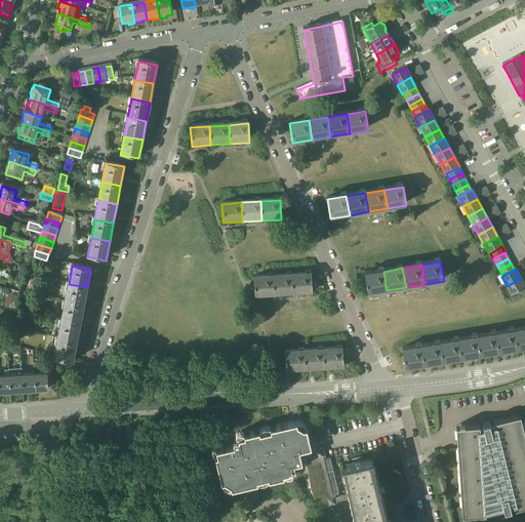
[(368,293),(369,293),(387,290),(384,272),(364,275),(368,293)]
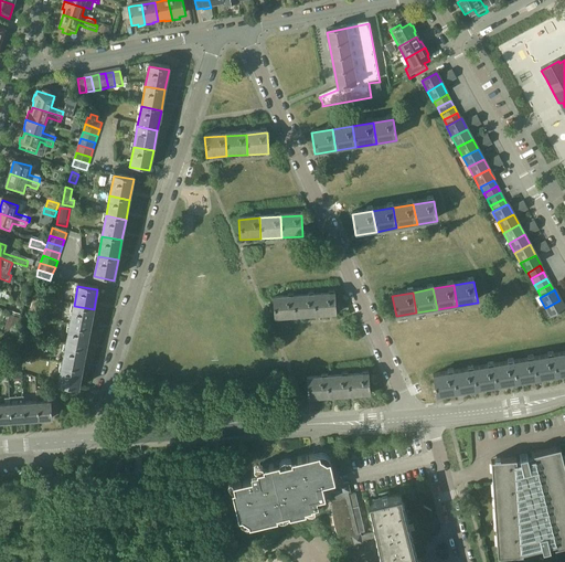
[(315,296),(316,317),(337,316),(334,295),(315,296)]
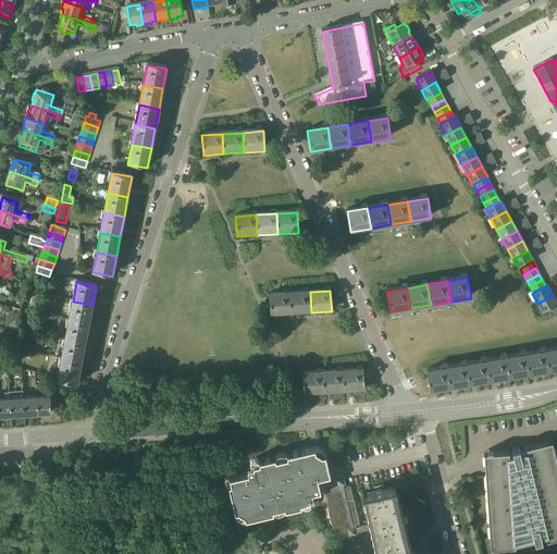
[(289,294),(291,315),(311,312),(310,292),(289,294)]
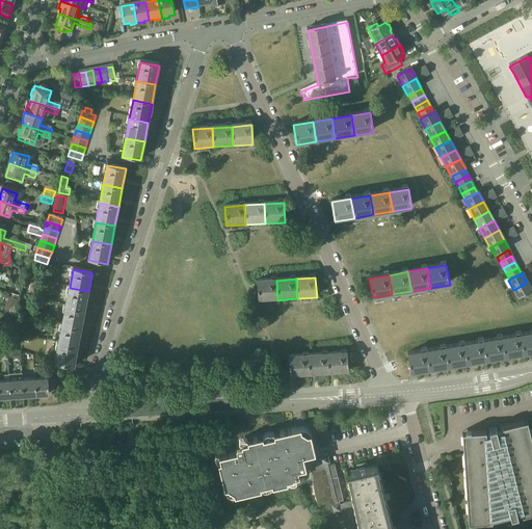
[(258,301),(260,301),(277,300),(276,281),(257,282),(258,301)]
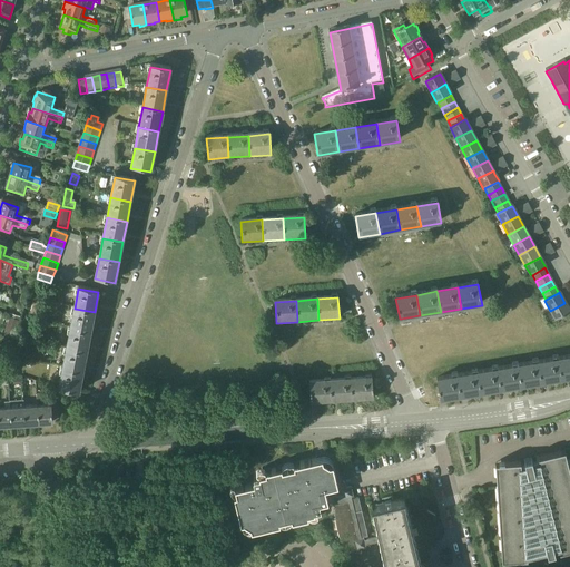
[(569,312),(564,303),(550,311),(556,321),(569,313),(569,312)]
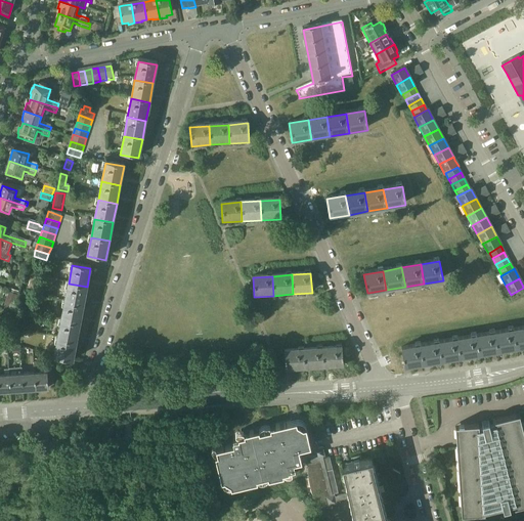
[(69,284),(64,302),(83,306),(87,287),(69,284)]
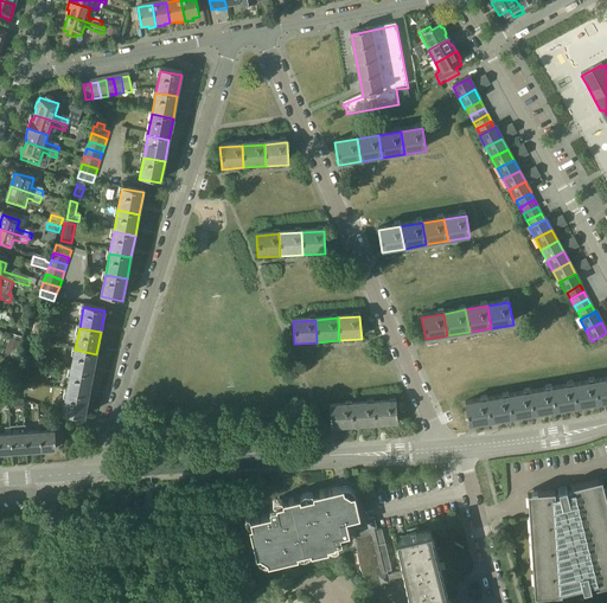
[(20,344),(12,341),(11,340),(4,359),(12,361),(12,359),(14,360),(17,355),(13,354),(14,352),(17,353),(20,345),(20,344)]
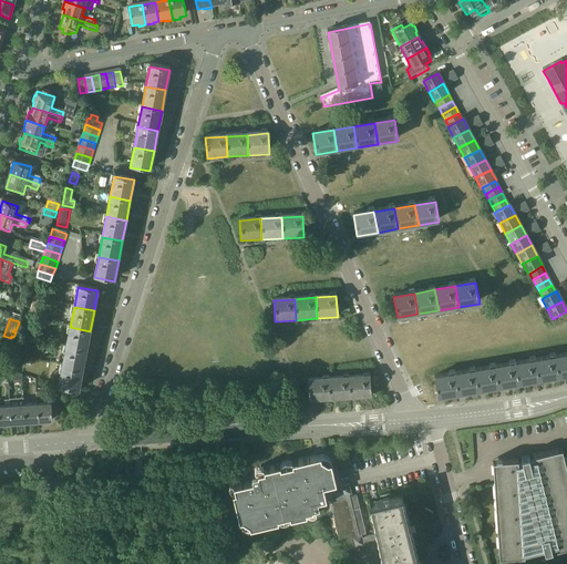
[(70,327),(66,347),(86,351),(90,331),(70,327)]
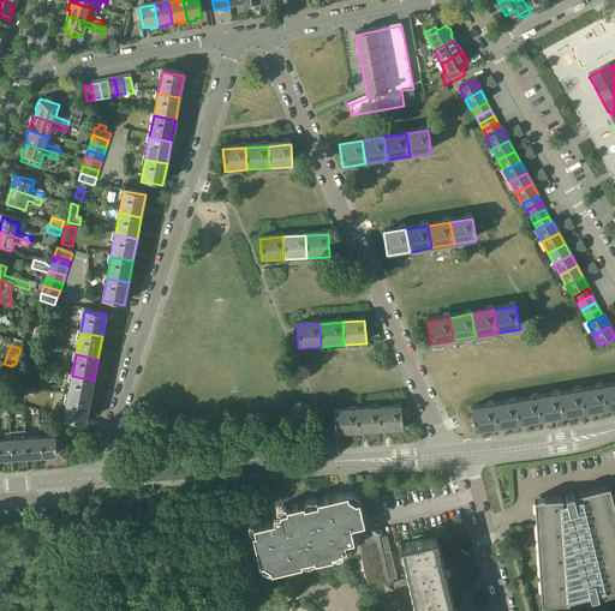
[(72,376),(67,399),(89,402),(94,381),(72,376)]
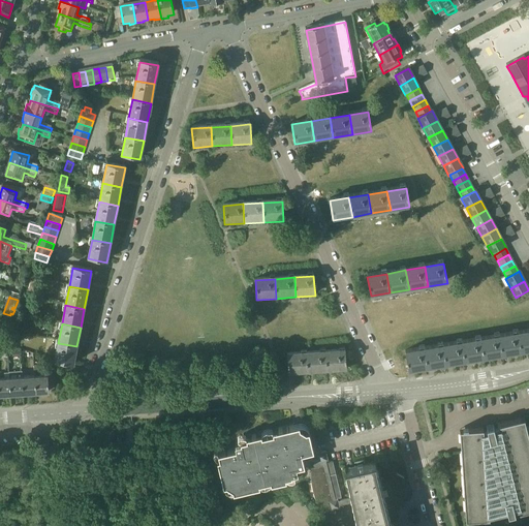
[(528,331),(519,334),(522,352),(528,351),(528,331)]
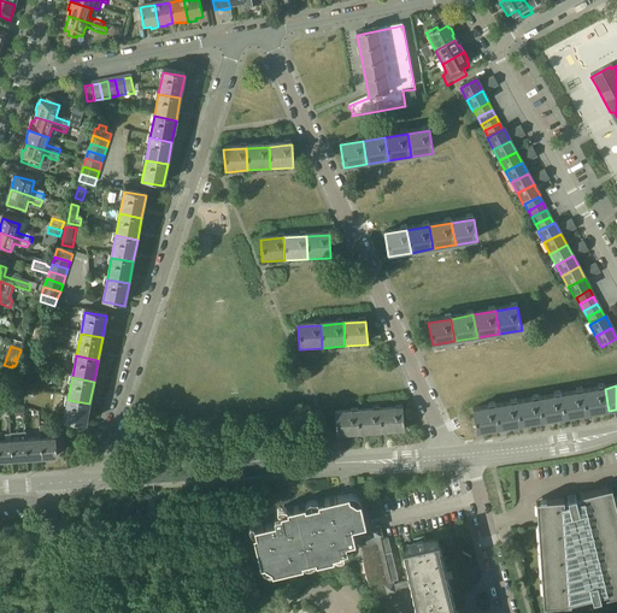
[(583,393),(587,414),(609,411),(605,389),(583,393)]
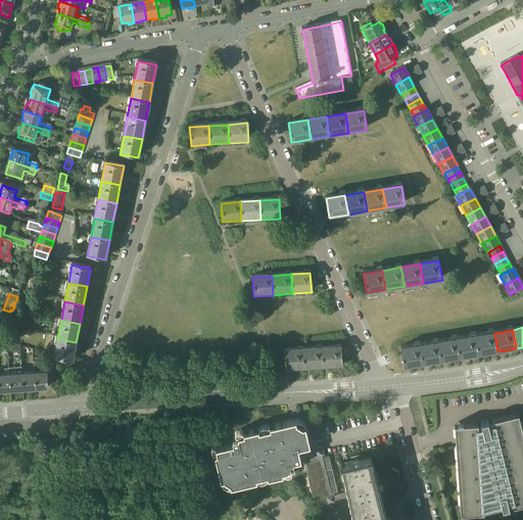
[(497,351),(494,333),(475,336),(479,356),(497,351)]
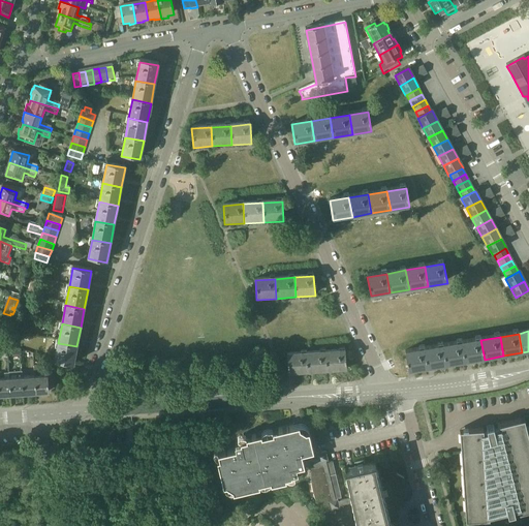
[(462,343),(465,363),(485,360),(480,340),(462,343)]
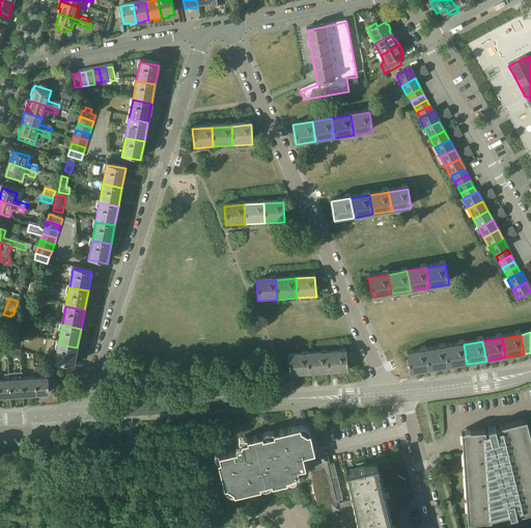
[(74,366),(77,348),(58,344),(55,363),(74,366)]
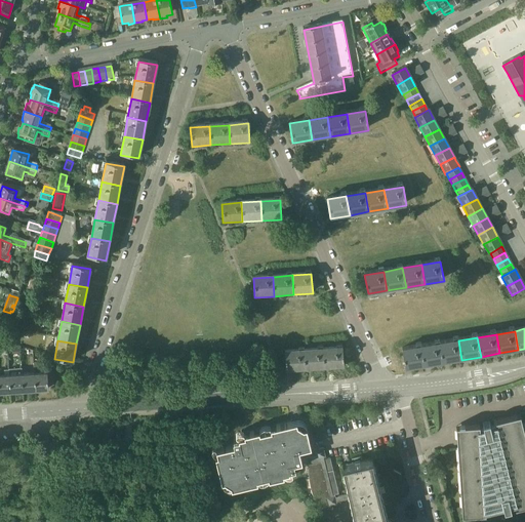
[(443,363),(461,360),(458,340),(440,344),(443,363)]
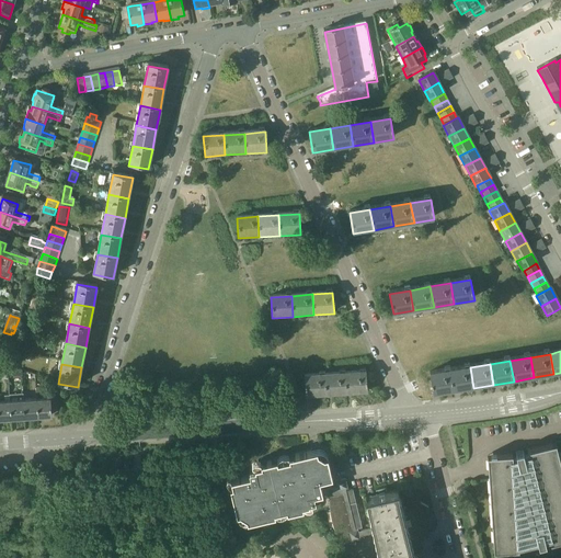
[(449,371),(453,391),(473,388),(470,367),(449,371)]
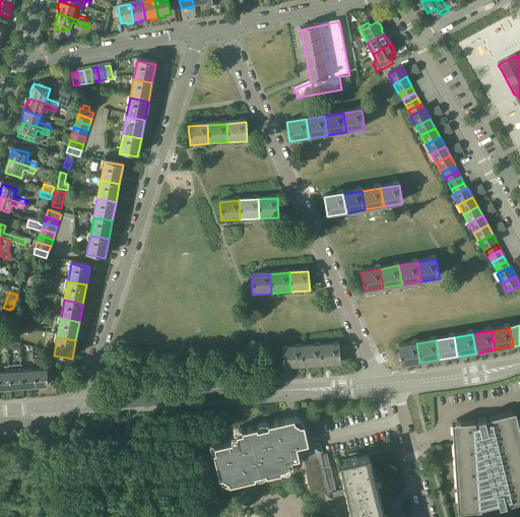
[(401,366),(403,366),(419,363),(416,343),(398,346),(401,366)]
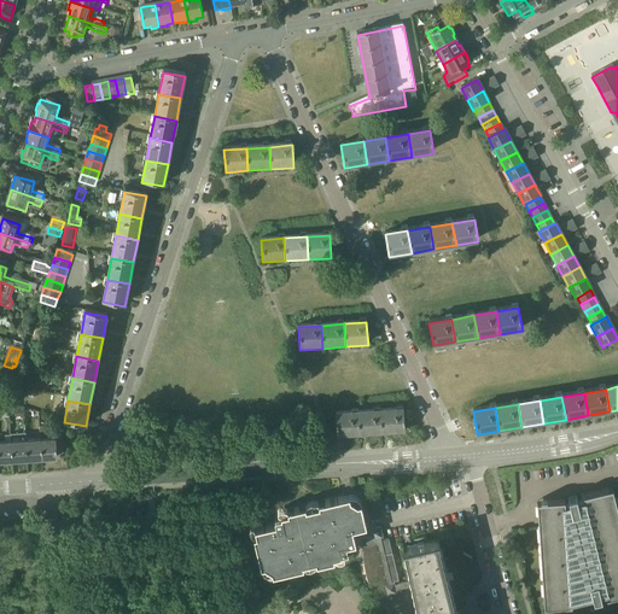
[(403,410),(380,411),(382,434),(404,433),(403,410)]
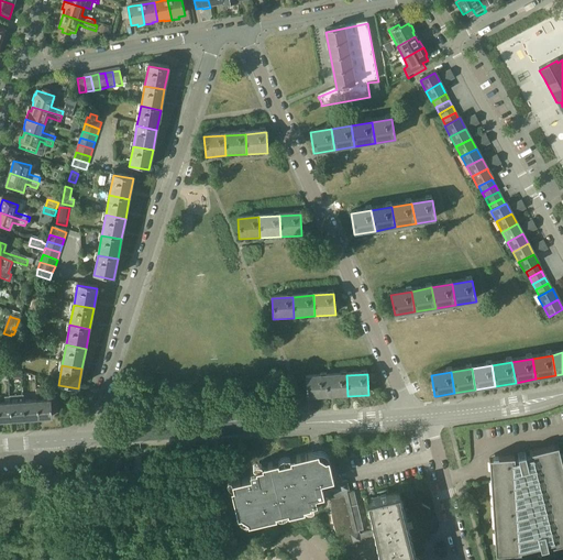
[(328,397),(348,396),(346,375),(326,376),(328,397)]
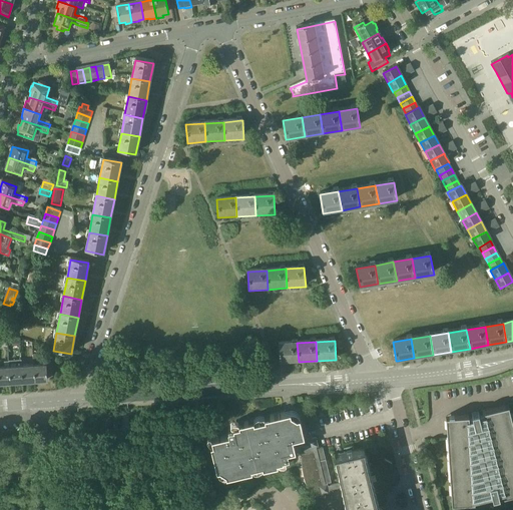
[(280,364),(299,362),(297,343),(279,345),(280,364)]
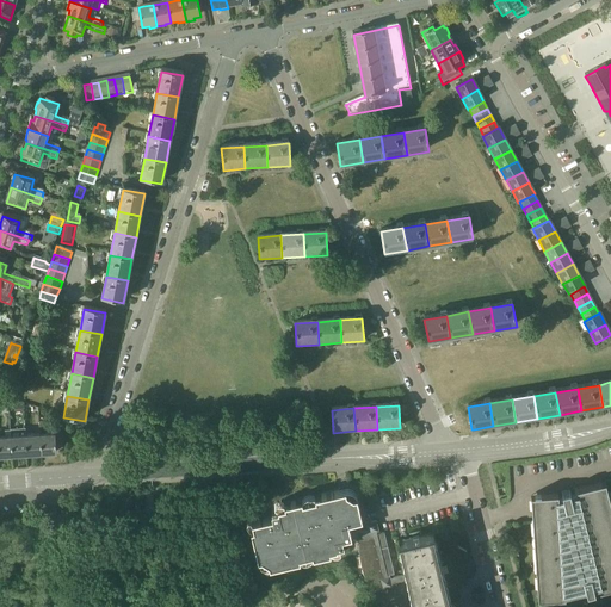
[(12,458),(28,457),(25,438),(25,432),(11,433),(11,439),(12,458)]
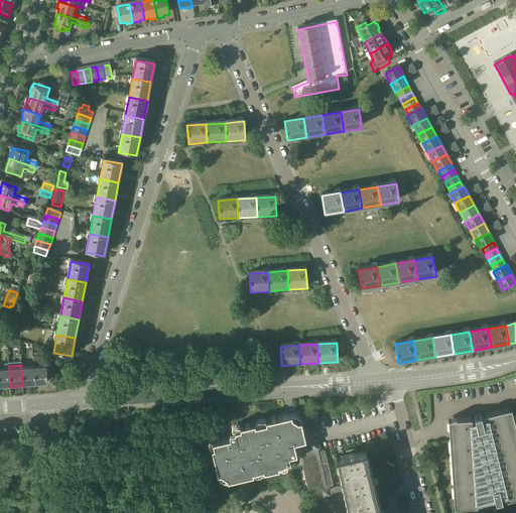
[(35,385),(34,369),(21,370),(23,386),(35,385)]
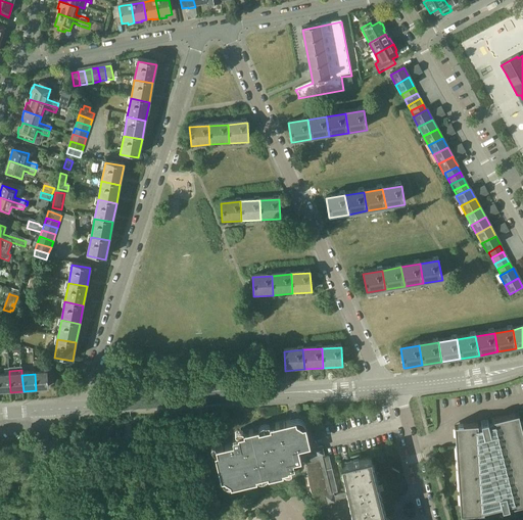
[(35,374),(36,390),(48,389),(47,374),(35,374)]
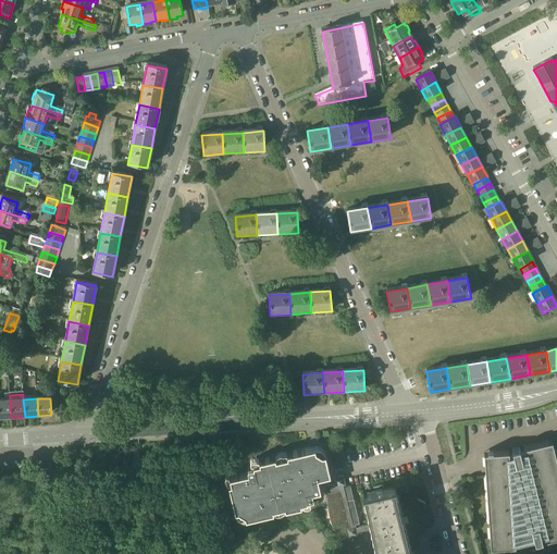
[(0,418),(11,418),(10,401),(0,401),(0,418)]
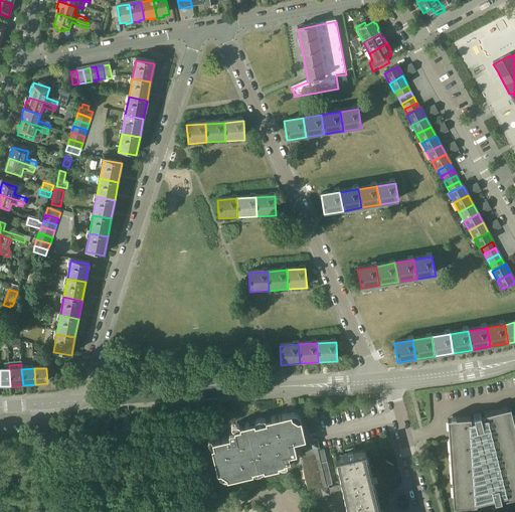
[(514,444),(514,445),(512,433),(514,432),(514,428),(512,415),(508,416),(506,409),(484,415),(485,418),(481,419),(480,416),(474,417),(474,421),(452,428),(453,442),(449,442),(450,453),(454,453),(455,463),(451,464),(451,475),(455,474),(456,485),(452,485),(453,496),(457,496),(458,508),(476,506),(476,504),(494,499),(495,503),(501,501),(501,498),(504,497),(505,500),(514,498),(514,444)]
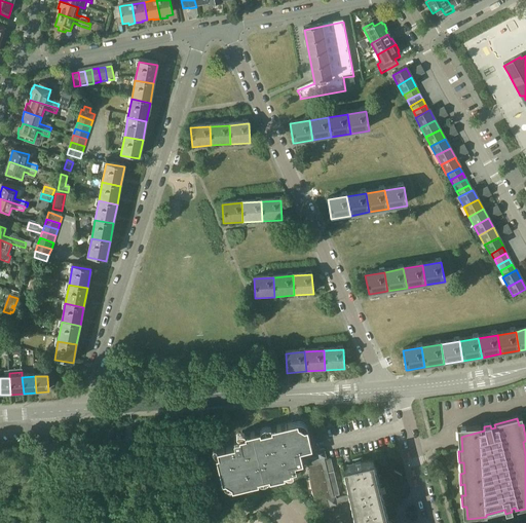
[(218,458),(216,458),(222,485),(225,484),(231,488),(232,491),(258,485),(258,483),(269,480),(269,482),(285,479),(284,477),(290,475),(290,474),(296,472),(295,467),(303,464),(302,463),(300,452),(311,449),(308,435),(305,436),(304,431),(298,427),(298,426),(293,428),(292,425),(271,431),(271,433),(261,435),(260,433),(245,437),(245,439),(238,440),(239,442),(233,444),(234,448),(217,452),(218,458)]
